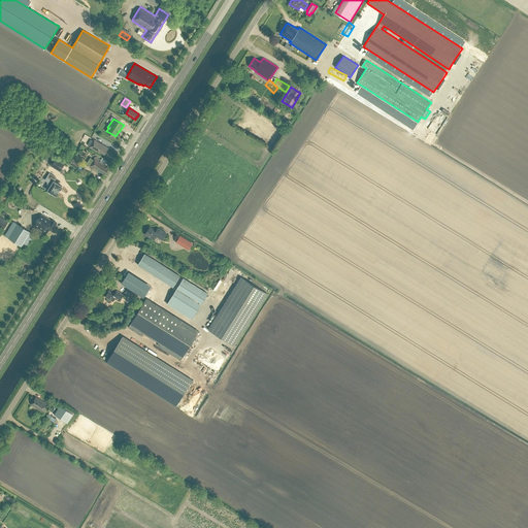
[(104,155),(108,147),(94,139),(89,146),(98,153),(99,152),(104,155)]
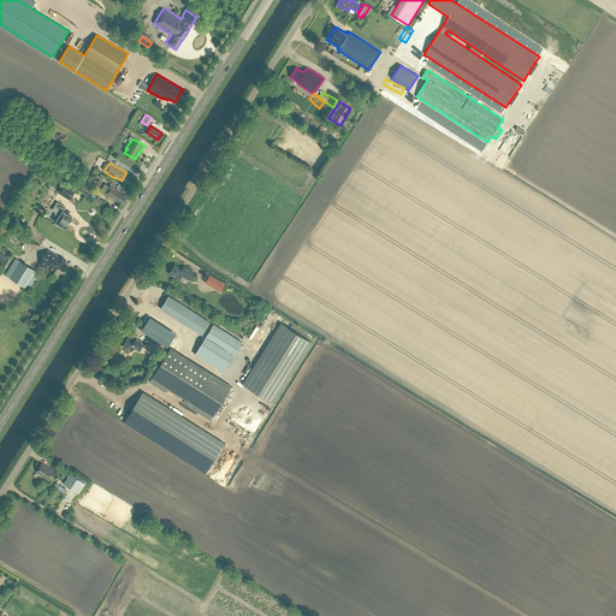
[(123,190),(111,183),(108,185),(106,183),(101,189),(105,191),(104,193),(116,201),(117,200),(122,203),(123,202),(124,201),(126,199),(125,197),(126,196),(122,193),(123,190)]
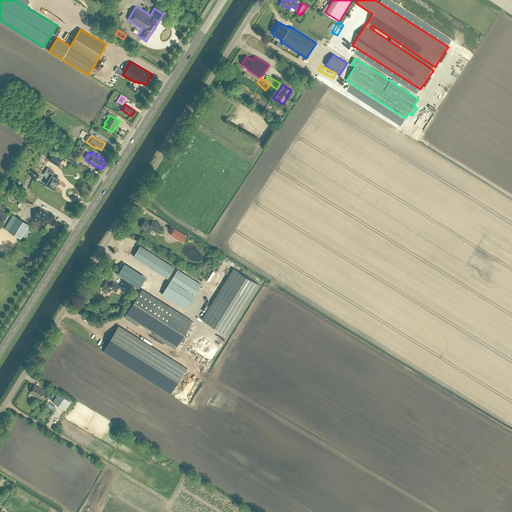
[(54,154),(50,161),(58,166),(62,159),(54,154)]
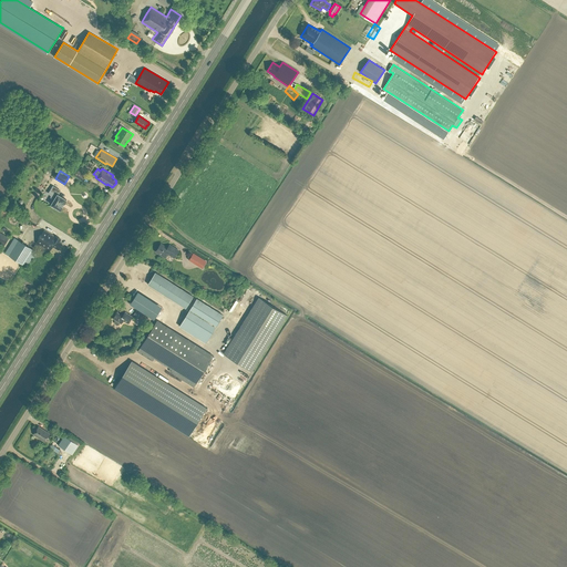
[(83,181),(86,175),(79,171),(75,175),(83,181)]
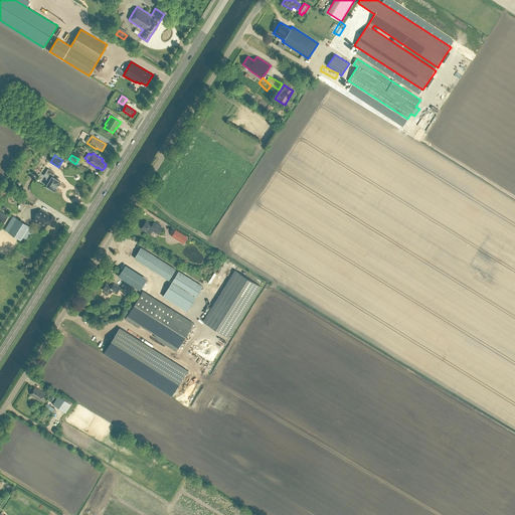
[(44,175),(47,177),(46,178),(47,180),(49,181),(46,185),(48,186),(48,187),(49,188),(51,188),(54,191),(60,181),(53,176),(55,173),(48,169),(44,175)]
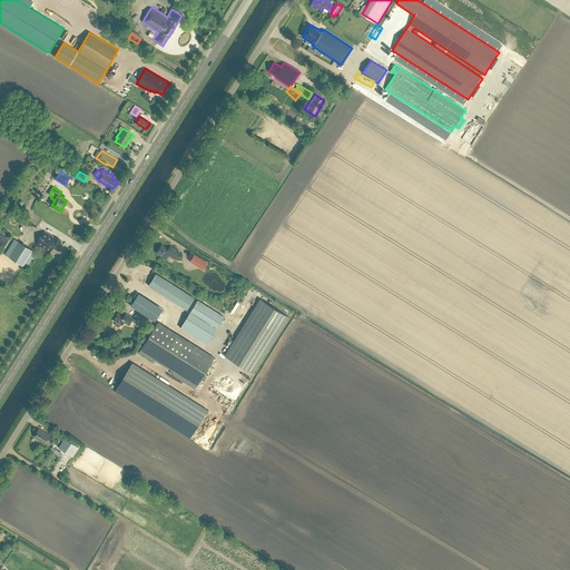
[(51,199),(46,196),(48,190),(43,188),(39,197),(43,199),(41,203),(43,204),(41,208),(48,212),(51,204),(50,203),(51,199)]
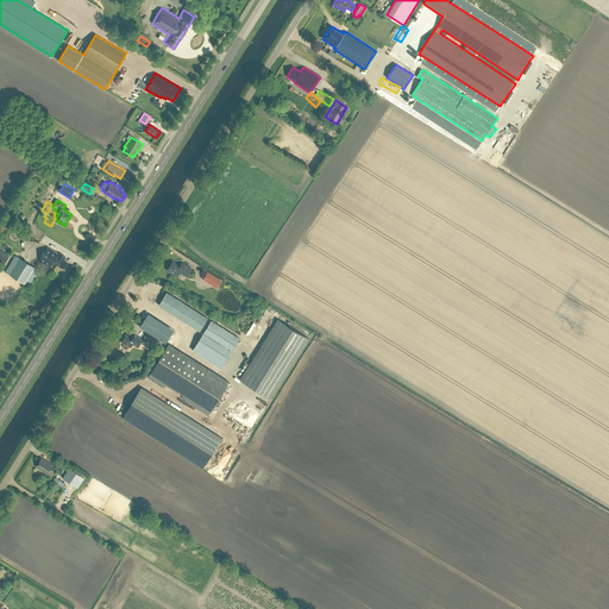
[(58,253),(46,246),(39,261),(54,269),(56,264),(62,268),(67,261),(63,259),(66,257),(60,253),(58,253)]
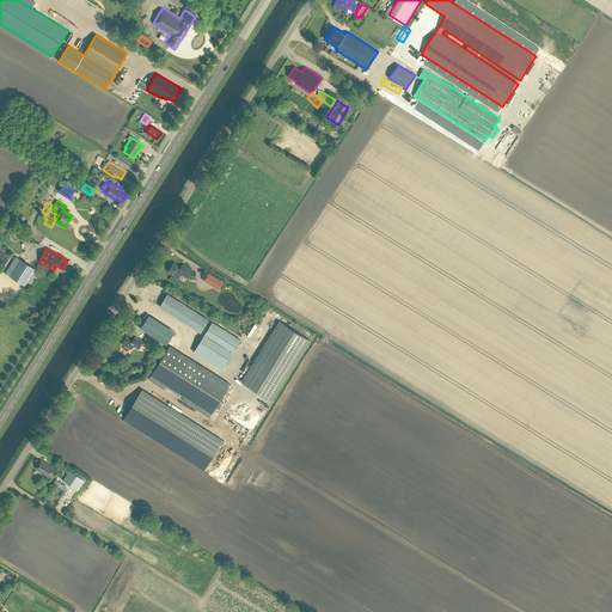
[(5,274),(25,286),(29,288),(40,271),(36,269),(16,257),(5,274)]
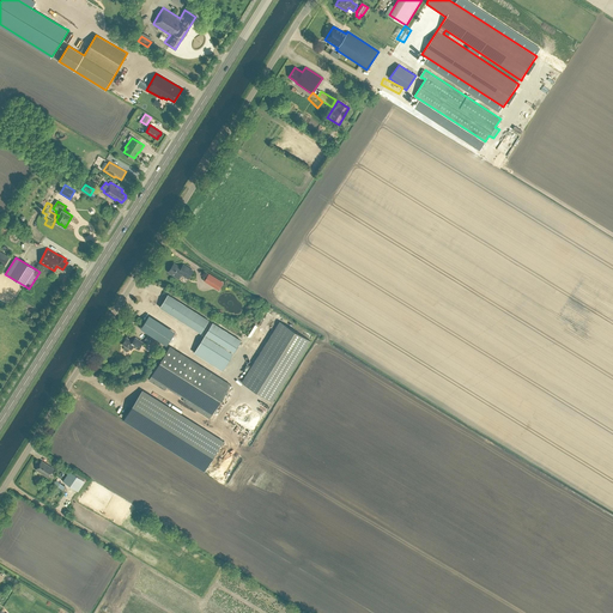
[(181,267),(174,263),(168,272),(178,278),(181,274),(188,278),(193,271),(183,263),(181,267)]
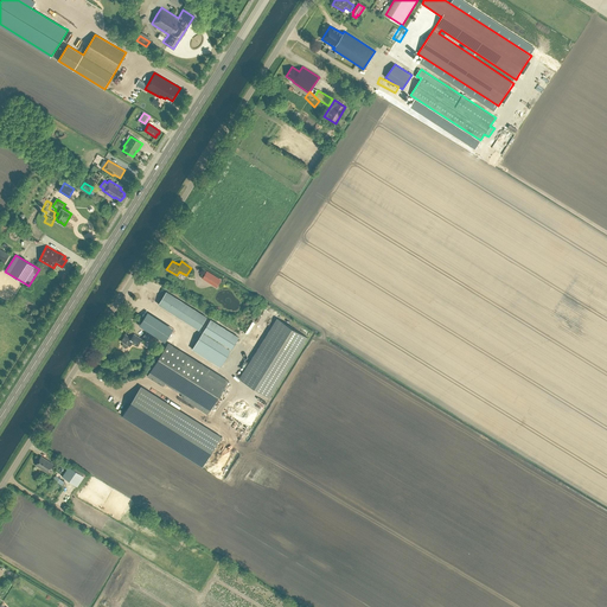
[(208,270),(203,279),(217,287),(222,280),(208,270)]
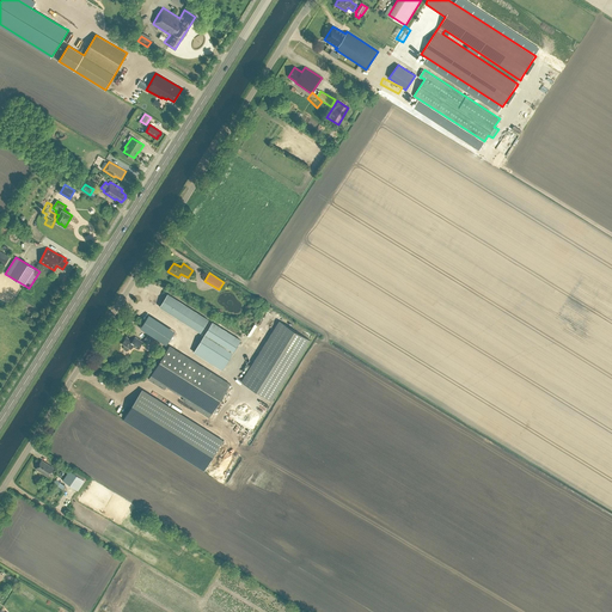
[(197,280),(194,285),(209,293),(212,288),(197,280)]
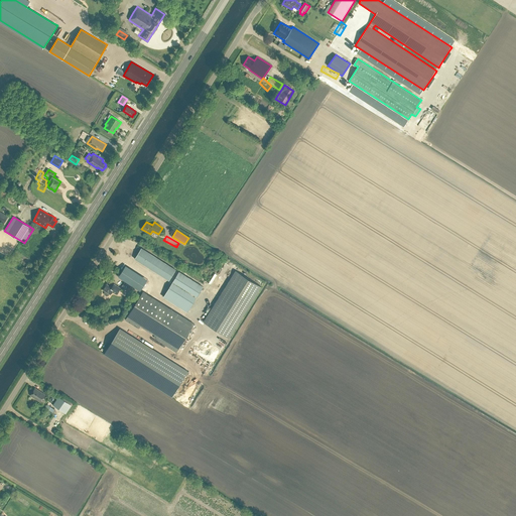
[(177,273),(174,271),(175,270),(141,248),(134,258),(169,280),(170,278),(173,280),(163,297),(187,311),(203,287),(178,271),(177,273)]
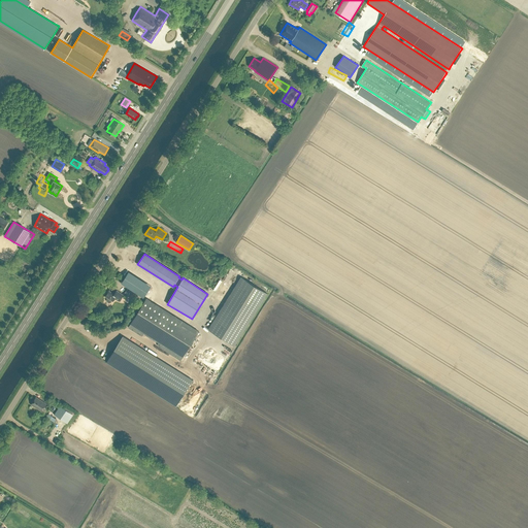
[(143,298),(152,286),(129,271),(121,284),(143,298)]
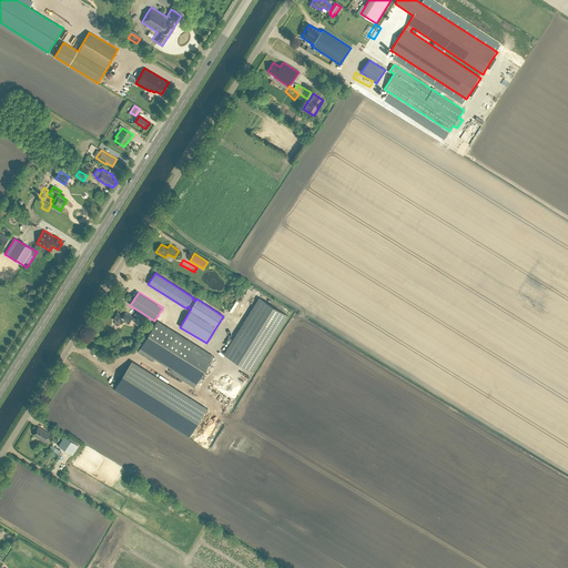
[(253,372),(287,316),(259,298),(224,354),(253,372)]
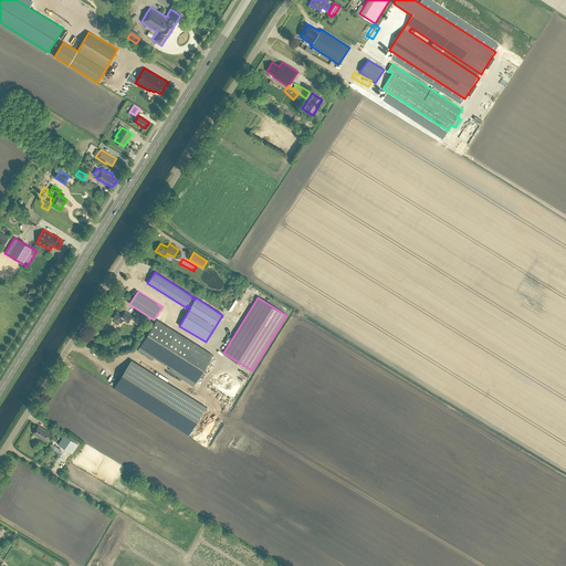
[(230,313),(238,301),(236,300),(229,312),(230,313)]
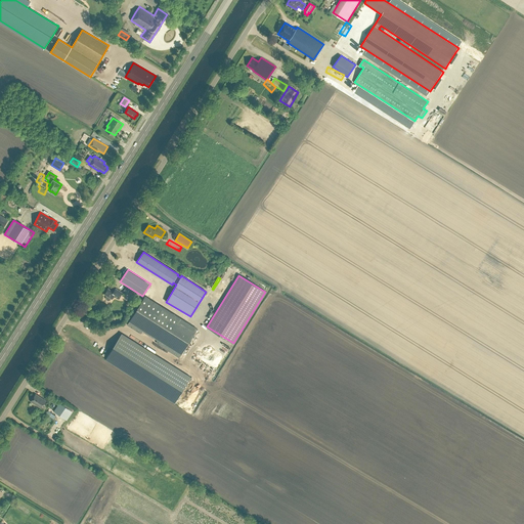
[(122,293),(116,288),(114,292),(108,289),(104,294),(106,296),(105,297),(105,298),(106,299),(107,300),(108,300),(110,300),(111,298),(112,299),(114,296),(118,299),(122,293)]
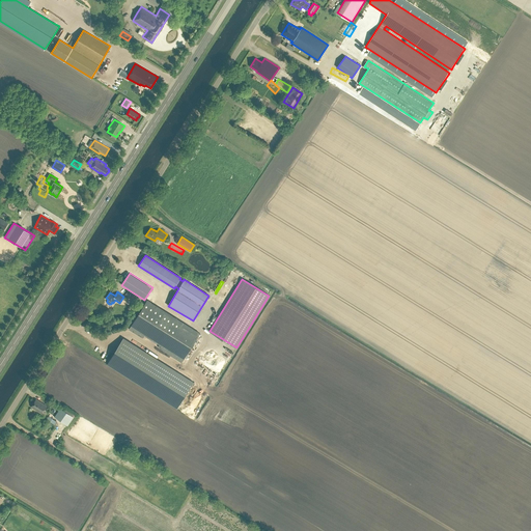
[(182,362),(200,333),(147,300),(129,329),(150,342),(151,341),(157,343),(156,345),(182,362)]
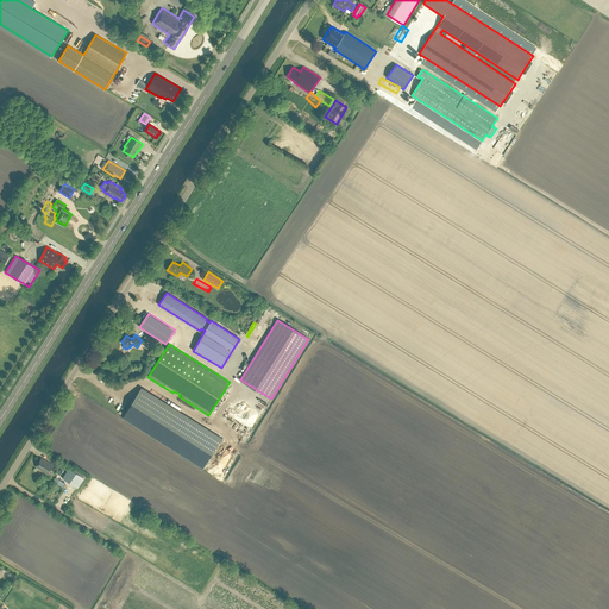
[(142,387),(123,416),(203,468),(223,438),(142,387)]
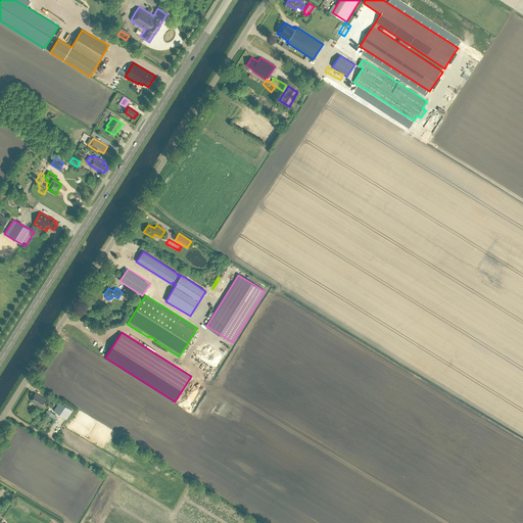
[(215,358),(218,354),(210,349),(207,352),(215,358)]
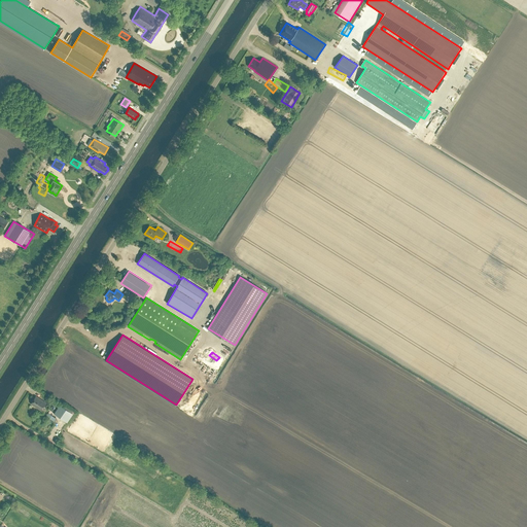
[(41,410),(45,402),(36,396),(31,403),(41,410)]
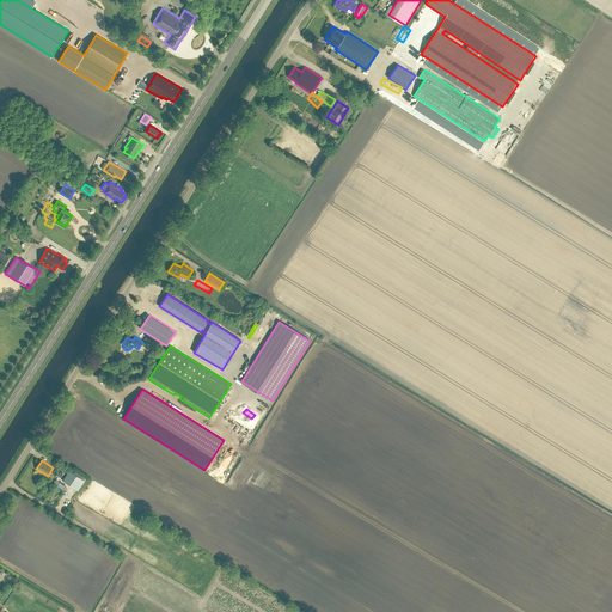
[(85,477),(77,470),(74,473),(71,471),(63,481),(77,489),(85,477)]
